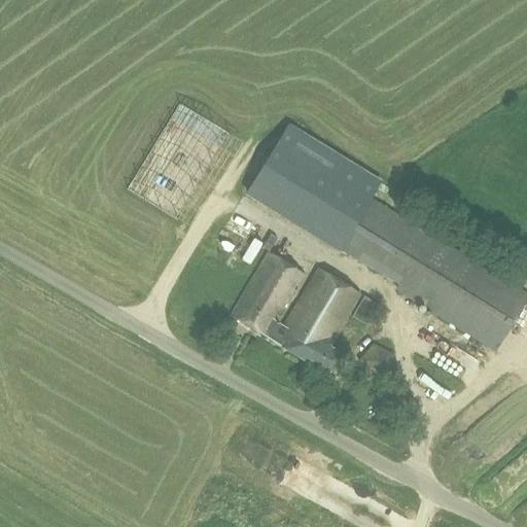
[(295,153),(266,231),(301,244),(330,167),(295,153)]
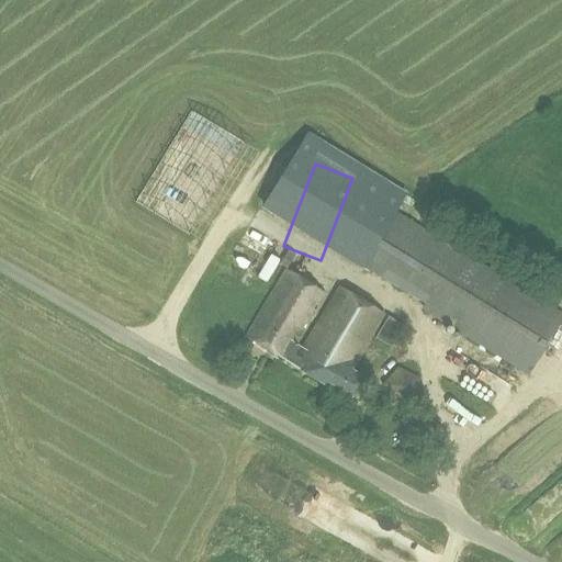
[(561,319),(561,314),(395,213),(363,265),(427,304),(424,310),(529,373),(561,319)]
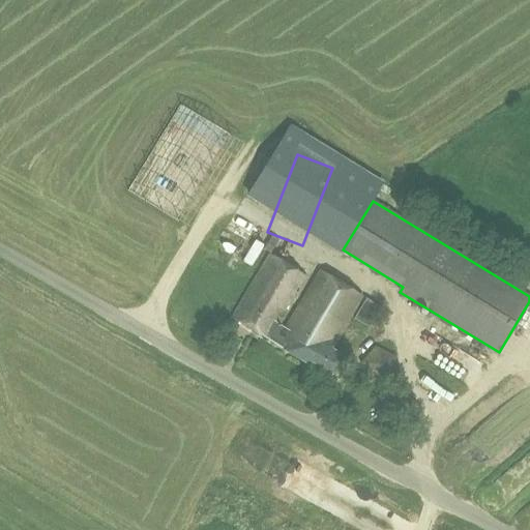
[(276,345),(329,378),(343,356),(331,349),(362,296),(320,271),(286,330),(278,326),(306,278),(269,256),(233,317),(277,344),(276,345)]
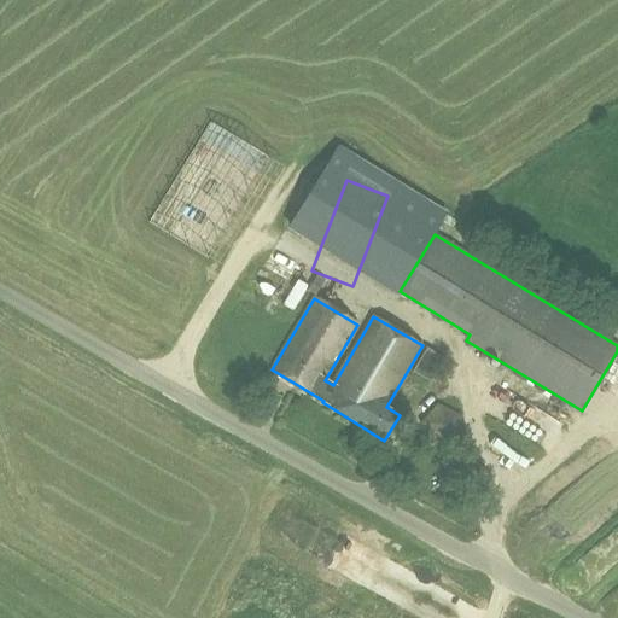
[(427,348),(413,372),(431,382),(444,359),(427,348)]
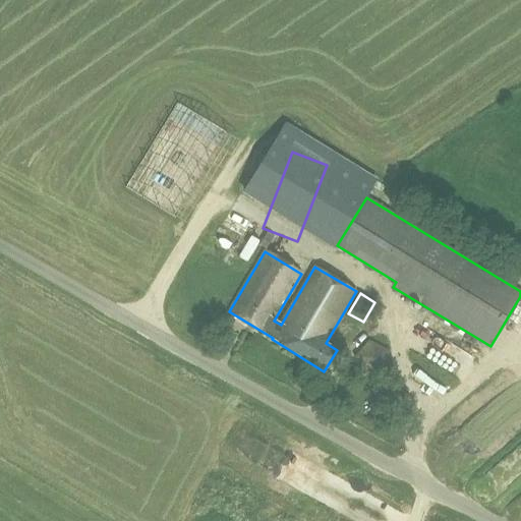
[(425,361),(456,373),(466,348),(436,336),(425,361)]
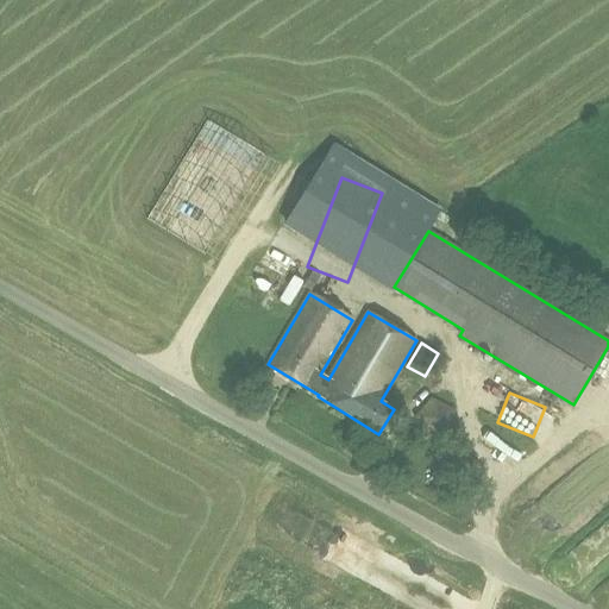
[(431,399),(414,418),(426,438),(451,434),(453,410),(431,399)]
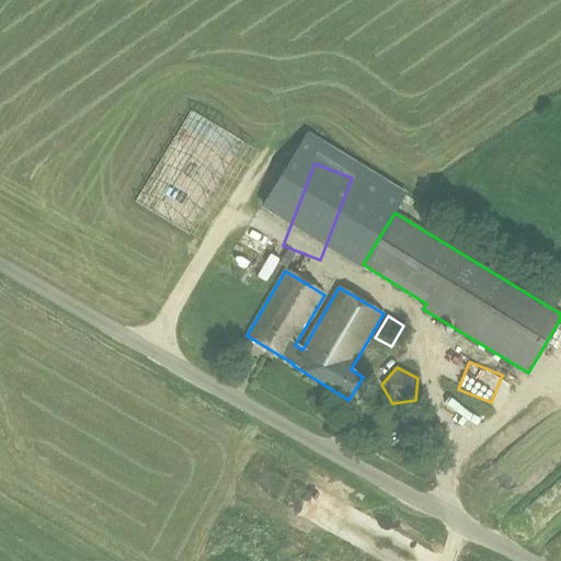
[(338,533),(351,512),(288,476),(276,496),(338,533)]
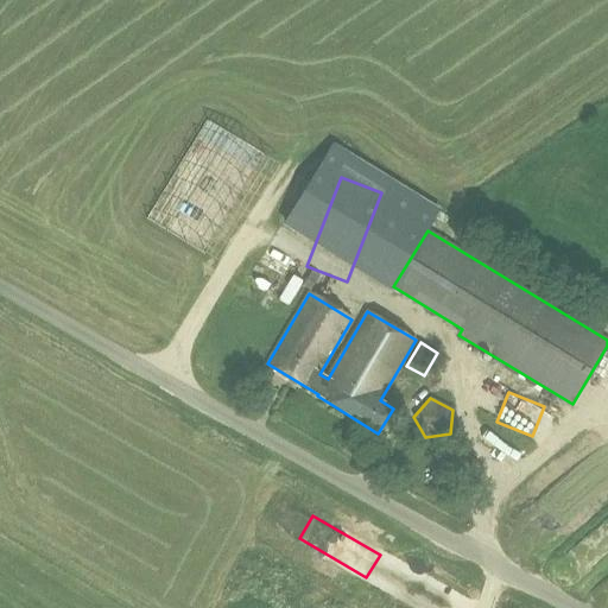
[(607,538),(590,556),(607,574),(607,538)]
